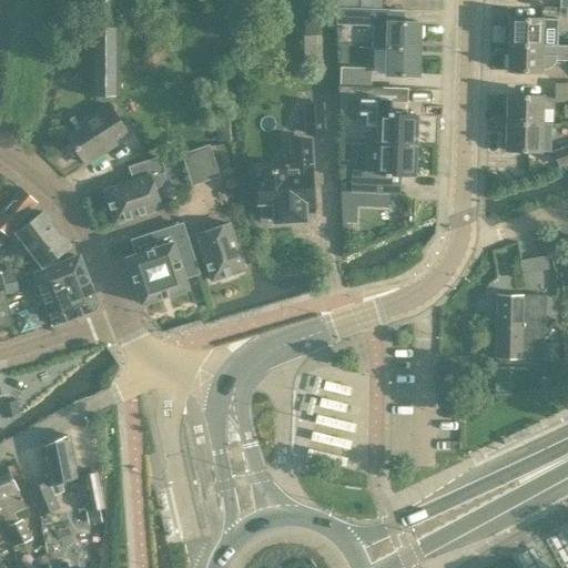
[(121,0),(89,0),(89,29),(66,29),(66,62),(89,62),(90,95),(122,95),(121,0)]
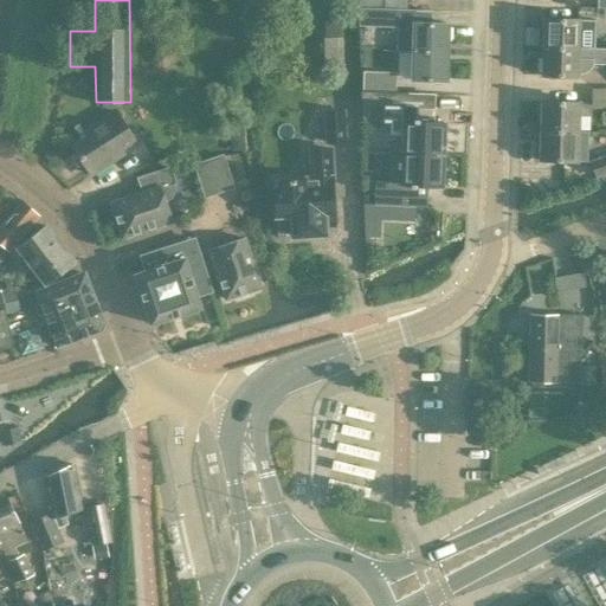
[(378,11),(359,10),(359,25),(397,26),(397,49),(449,51),(449,24),(426,23),(426,12),(416,12),(378,11)]
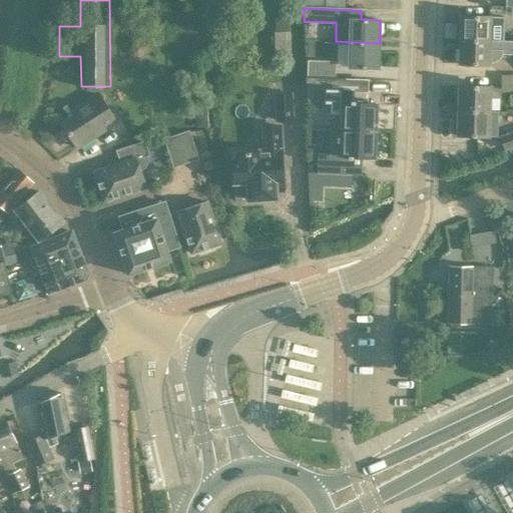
[(289,13),(274,13),(275,32),(274,32),(275,52),(287,52),(291,52),(290,32),(289,32),(289,13)]
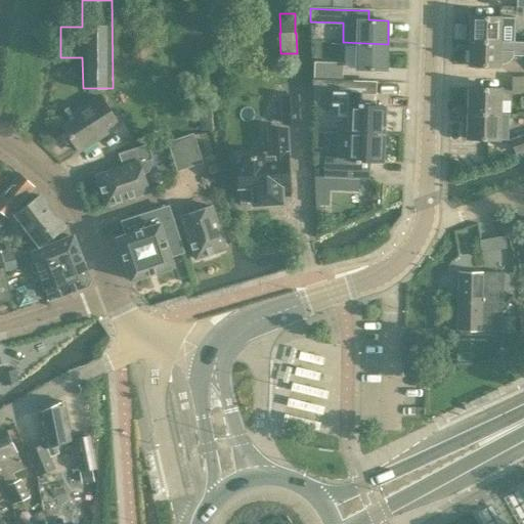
[(471,15),(470,41),(500,42),(512,43),(513,43),(514,17),(501,17),(471,15)]
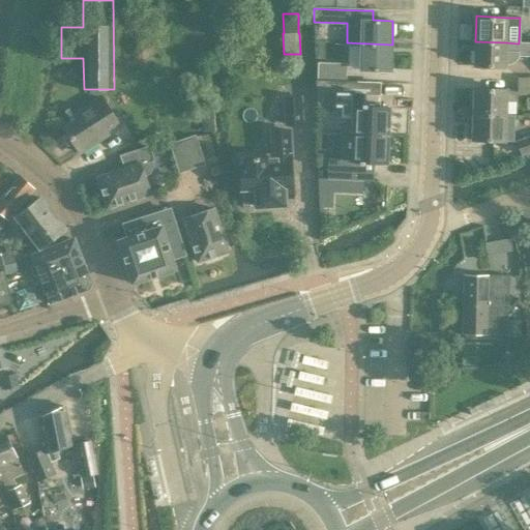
[(475,41),(474,65),(505,67),(505,65),(508,65),(510,64),(513,63),(516,61),(519,57),(519,56),(529,56),(529,43),(519,43),(518,43),(506,42),(475,41)]
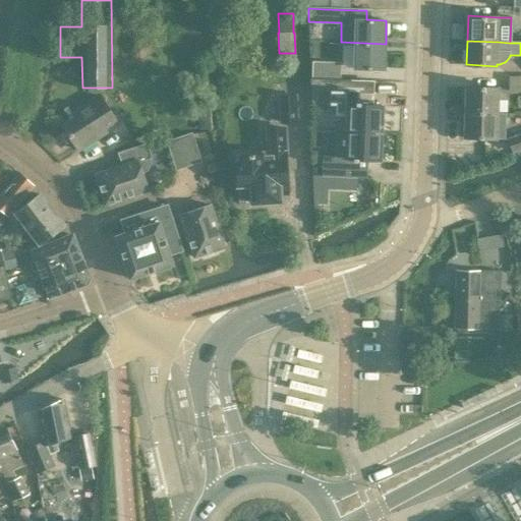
[(385,68),(386,44),(341,42),(341,44),(355,45),(354,68),(385,68)]
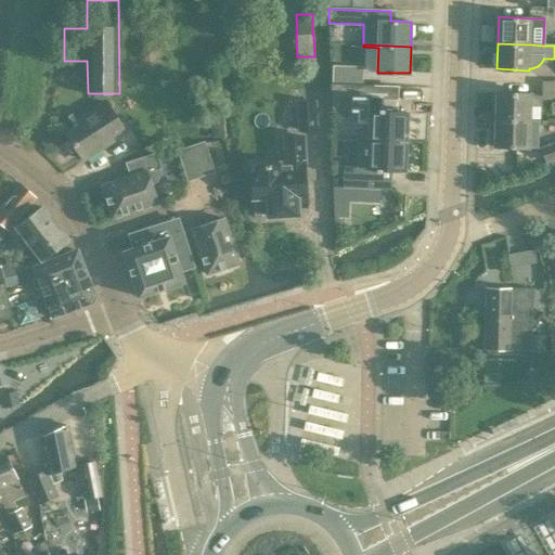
[(332,81),(332,84),(362,85),(363,67),(334,66),(333,66),(332,81)]
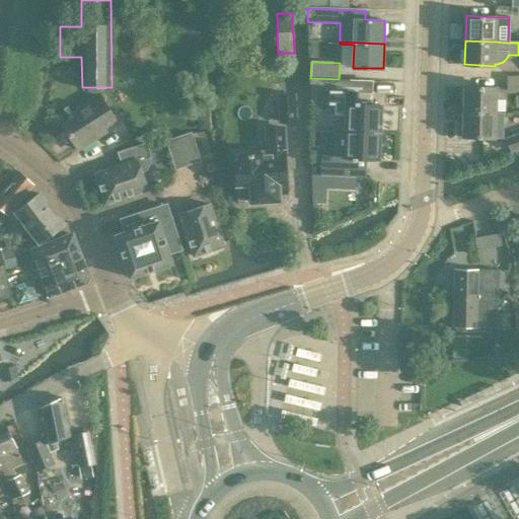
[(506,92),(518,92),(518,76),(507,76),(506,92)]
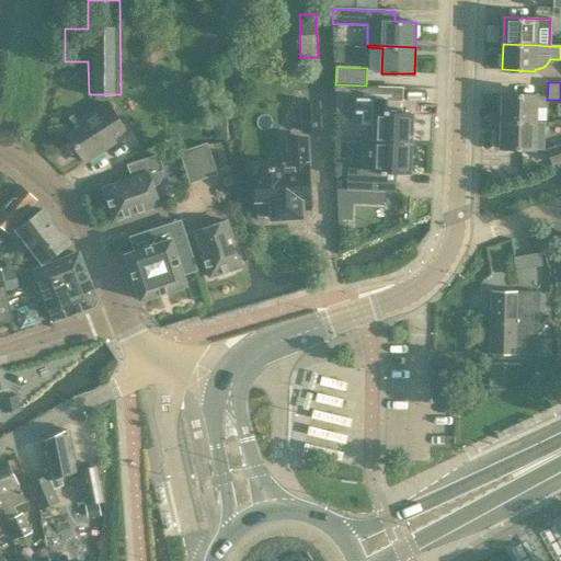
[(334,84),(334,112),(363,112),(363,123),(361,123),(359,141),(374,141),(374,139),(412,140),(413,113),(400,112),(400,109),(397,105),(388,105),(389,87),(366,86),(335,84),(334,84)]
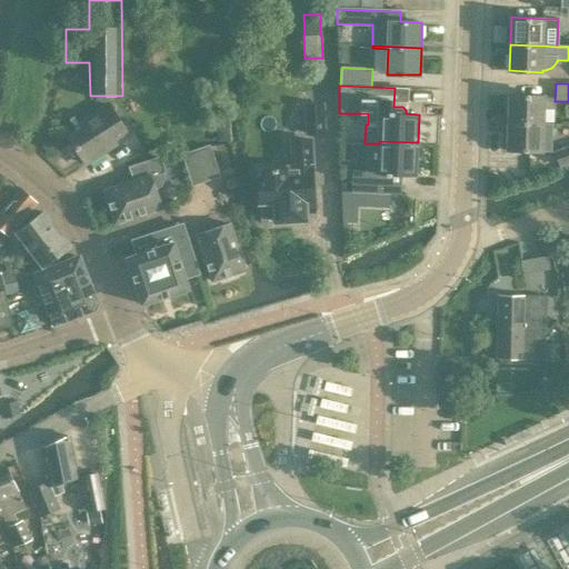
[(508,93),(507,122),(542,123),(543,95),(508,93)]
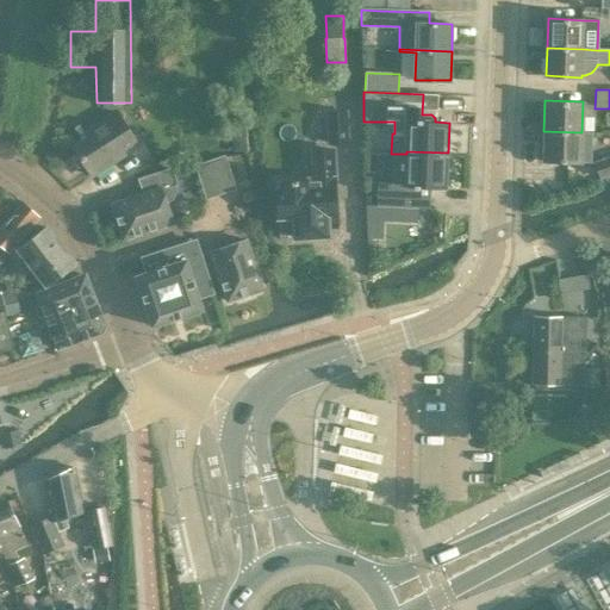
[(89,137),(74,148),(92,175),(114,161),(111,156),(135,141),(117,113),(87,132),(89,137)]
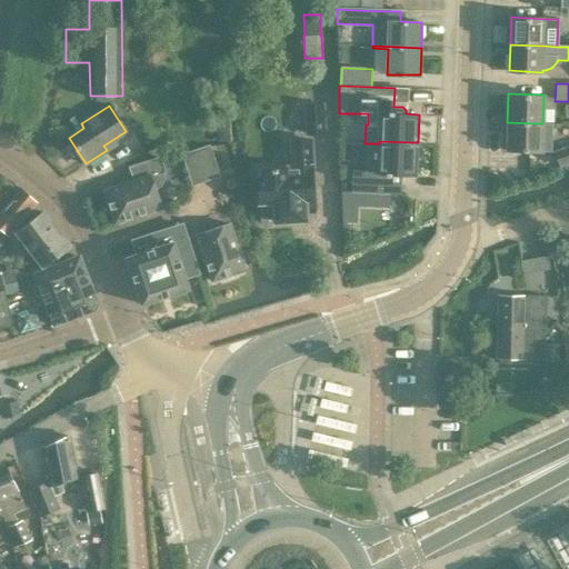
[(507,122),(506,149),(541,150),(551,151),(552,125),(542,123),(507,122)]
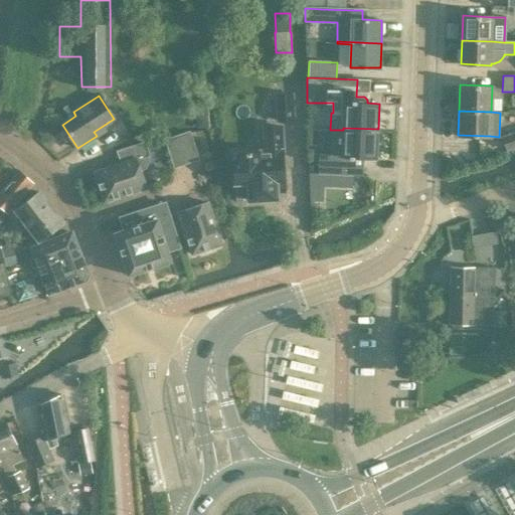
[(276,190),(285,189),(281,127),(266,128),(267,152),(237,154),(237,161),(233,161),(235,197),(250,197),(250,201),(277,199),(276,190)]
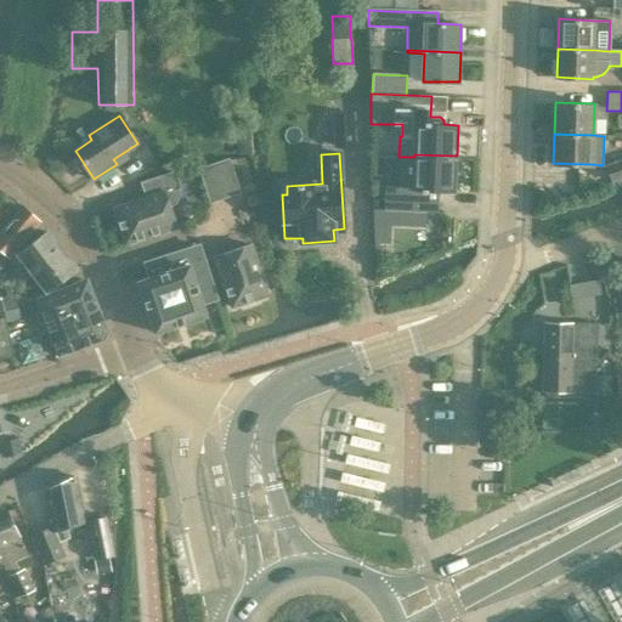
[(385,186),(384,210),(428,211),(428,210),(428,190),(456,191),(457,156),(414,154),(414,157),(399,157),(397,185),(397,187),(386,186),(385,186)]
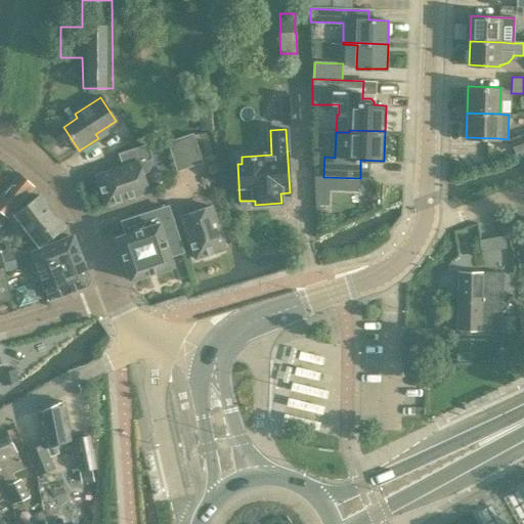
[(193,134),(167,142),(176,170),(203,162),(193,134)]
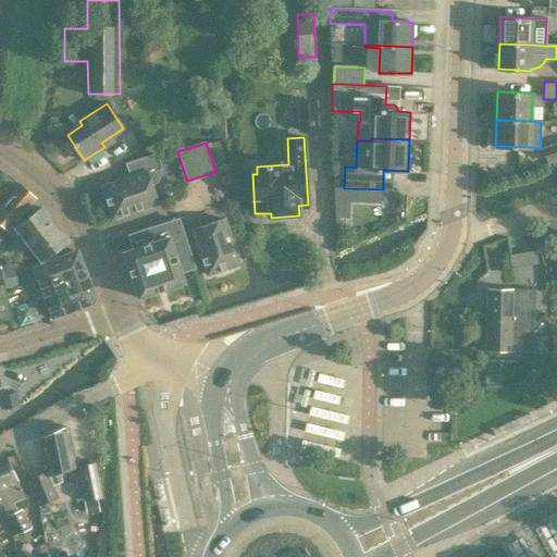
[(556,143),(542,148),(547,164),(556,160),(556,143)]
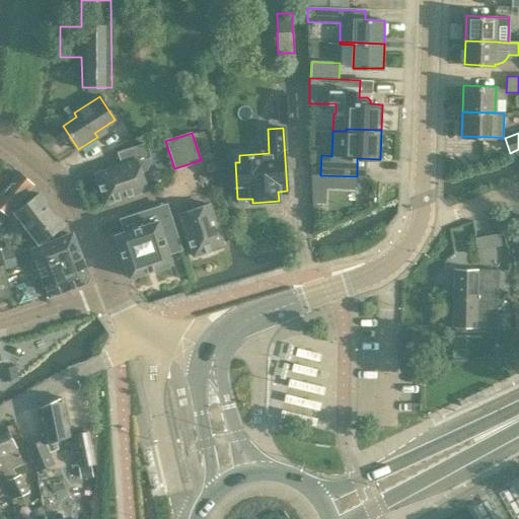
[(123,164),(95,173),(105,204),(147,190),(143,175),(151,162),(149,157),(150,157),(146,144),(119,153),(123,164)]
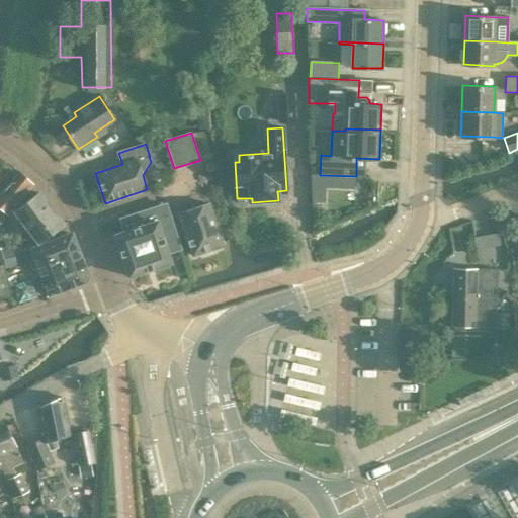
[(0,207),(7,214),(33,186),(19,173),(0,194),(0,207)]
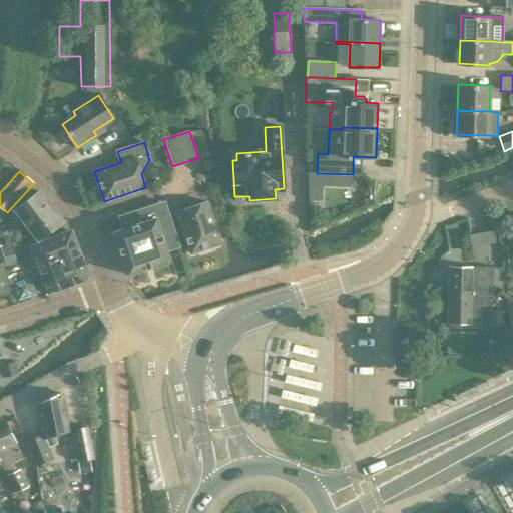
[(38,239),(62,221),(39,191),(15,210),(38,239)]
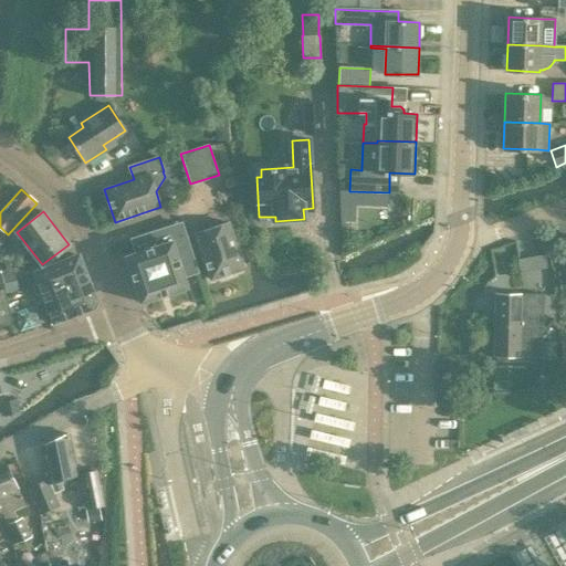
[(126,257),(132,273),(191,254),(181,223),(132,240),(136,253),(126,257)]
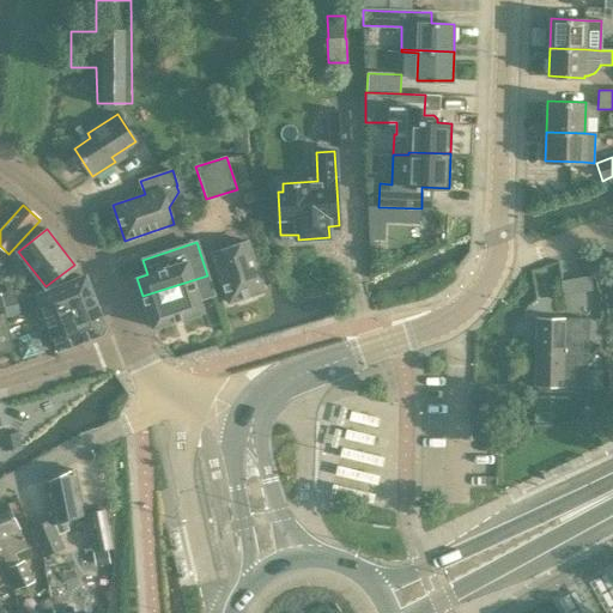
[(229,303),(265,291),(248,242),(212,253),(229,303)]
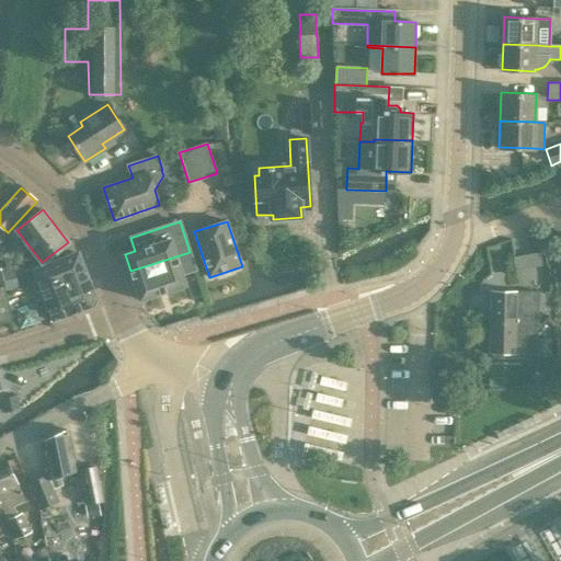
[(527,254),(529,265),(542,263),(539,251),(527,254)]
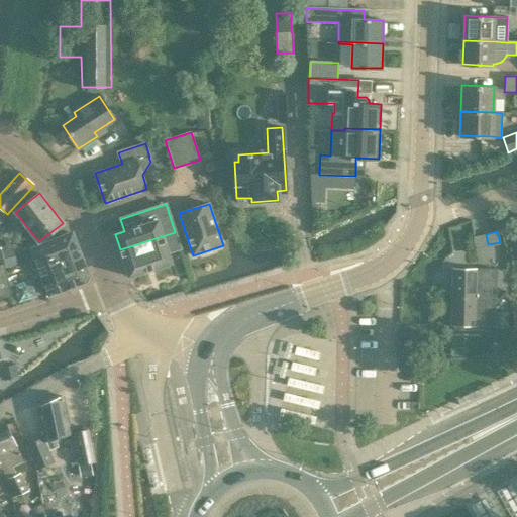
[(120,249),(129,277),(171,263),(168,252),(180,248),(175,232),(120,249)]
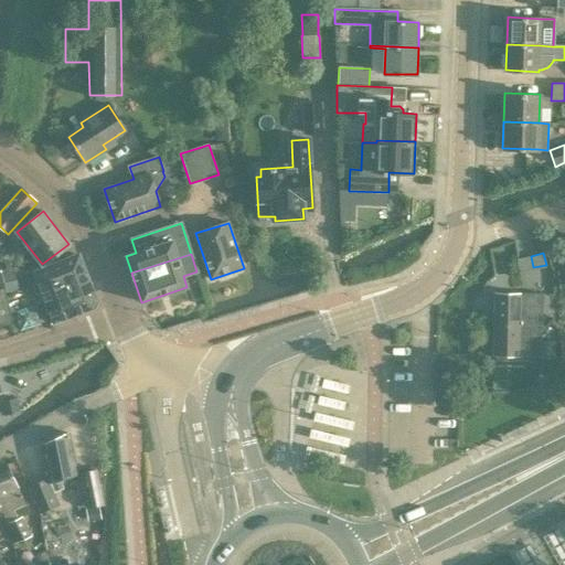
[(518,258),(521,273),(533,270),(530,256),(518,258)]
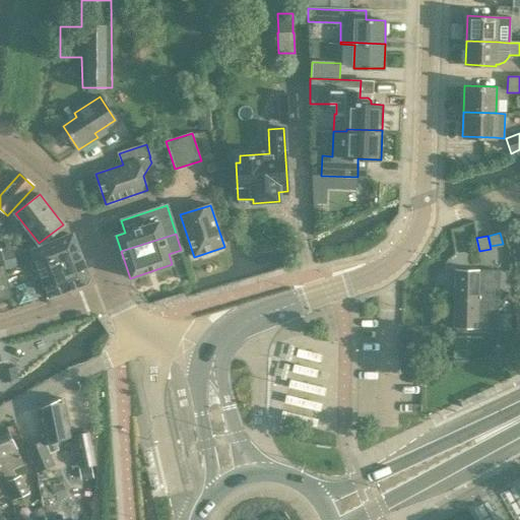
[(30,254),(49,302),(86,287),(88,281),(82,265),(81,265),(71,239),(30,254)]
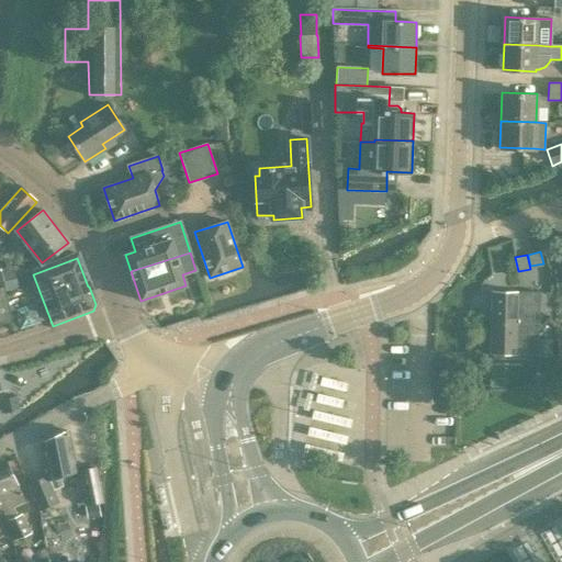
[(13,266),(0,269),(3,282),(17,279),(13,266)]
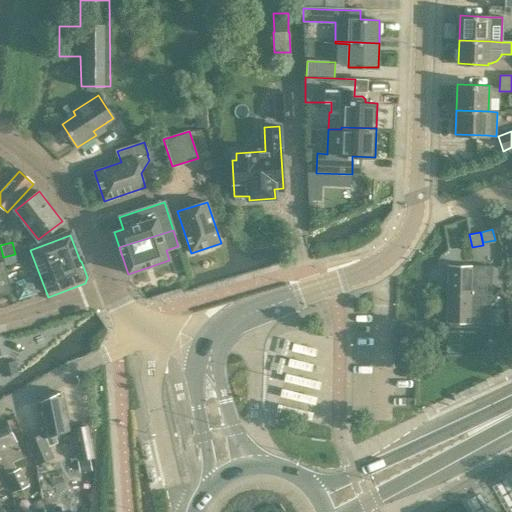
[(0,295),(11,293),(4,261),(0,261),(0,295)]
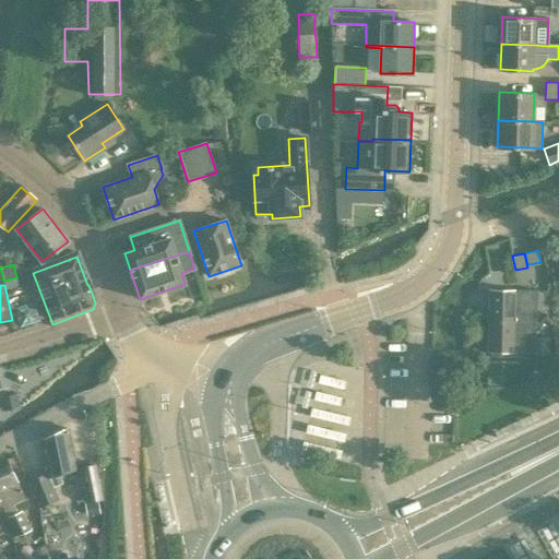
[(489,352),(513,352),(513,353),(530,353),(530,355),(548,354),(549,325),(539,325),(539,336),(535,336),(536,290),(491,289),(489,352)]
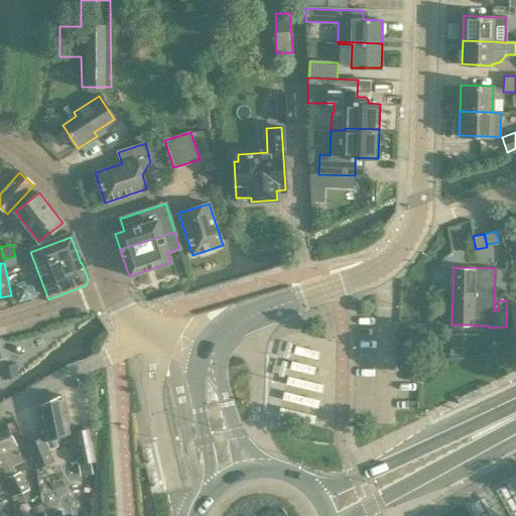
[(44,437),(27,443),(34,467),(52,461),(48,448),(56,445),(54,437),(72,431),(60,397),(34,406),(44,437)]
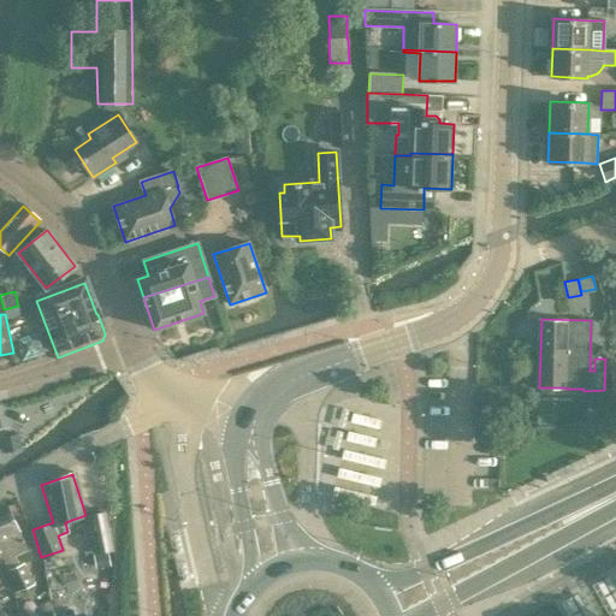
[(0,549),(5,562),(4,562),(10,574),(11,574),(19,592),(34,585),(24,563),(33,560),(9,508),(0,511),(0,549)]
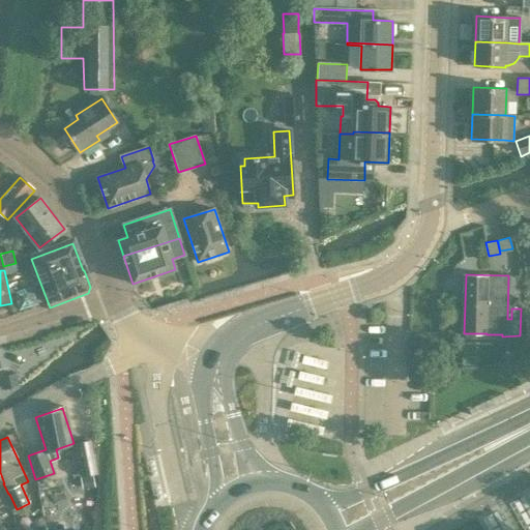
[(90,440),(76,443),(83,476),(93,474),(97,473),(90,440)]
